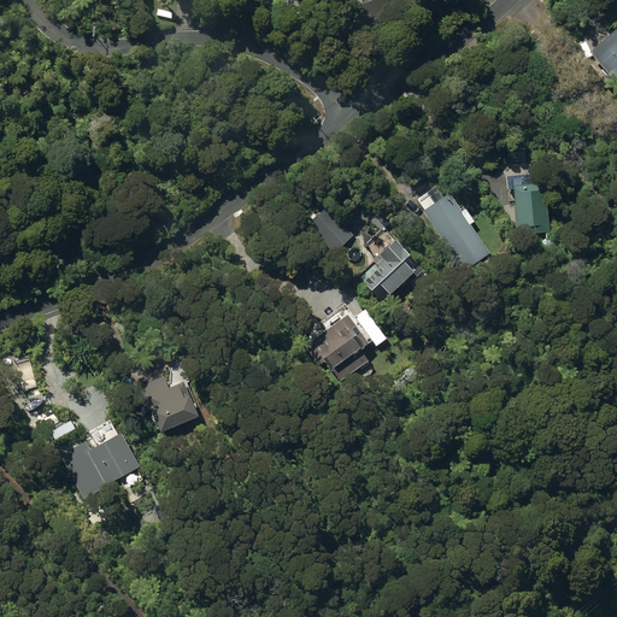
[(616,77),(616,25),(589,50),(609,71),(601,77),(609,84),(616,77)]
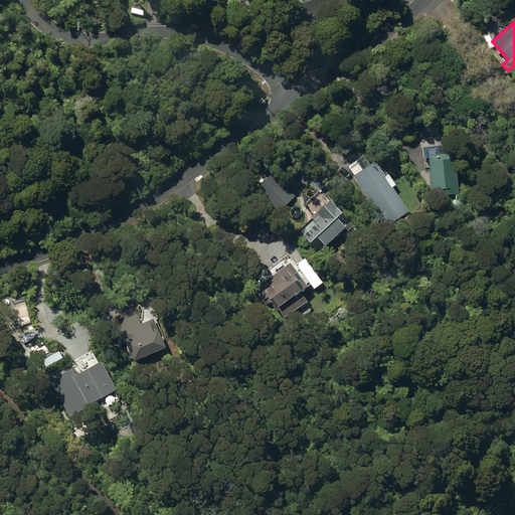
[(442,134),(443,145),(453,143),(452,132),(442,134)]
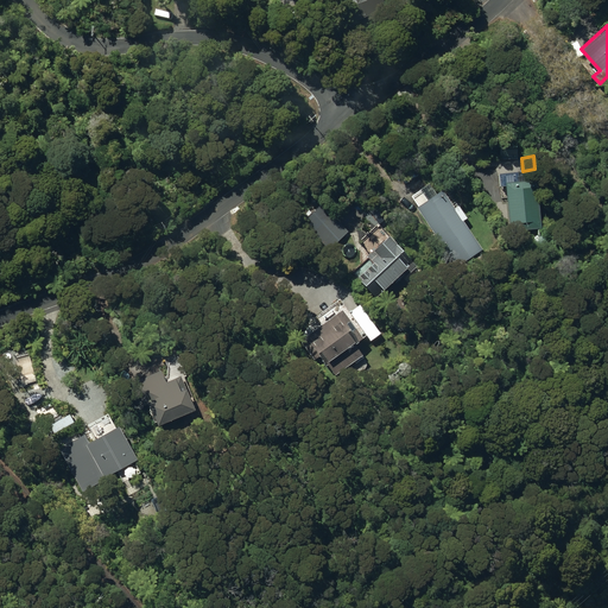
[(506,181),(512,230),(543,227),(538,178),(525,178),(524,171),(508,172),(508,181),(506,181)]
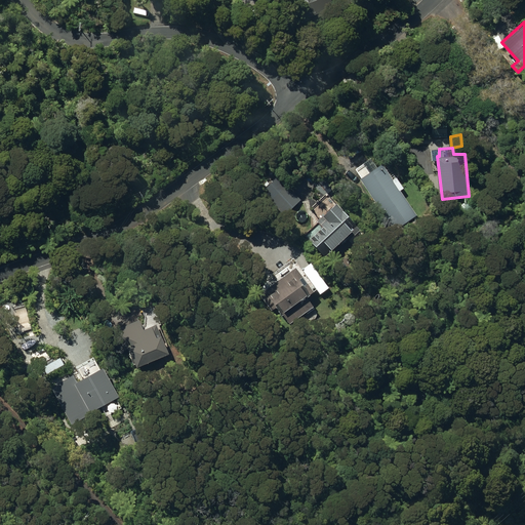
[(360,177),(395,230),(417,214),(401,190),(404,188),(397,176),(393,179),(382,163),(377,166),(371,158),(356,168),(362,176),(360,177)]
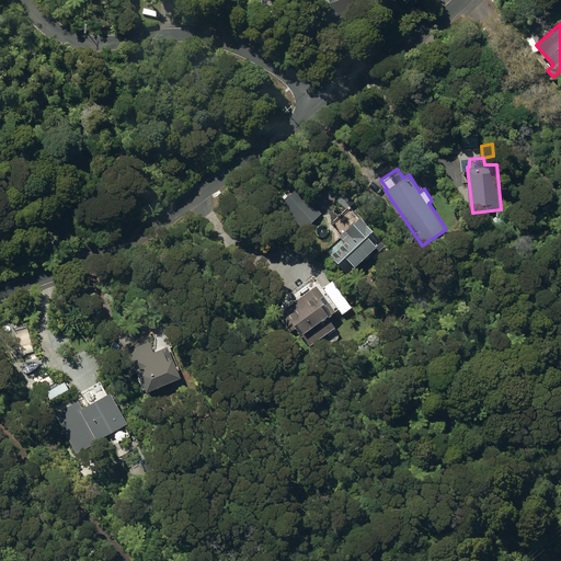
[(287,212),(304,230),(322,213),(306,195),(287,212)]
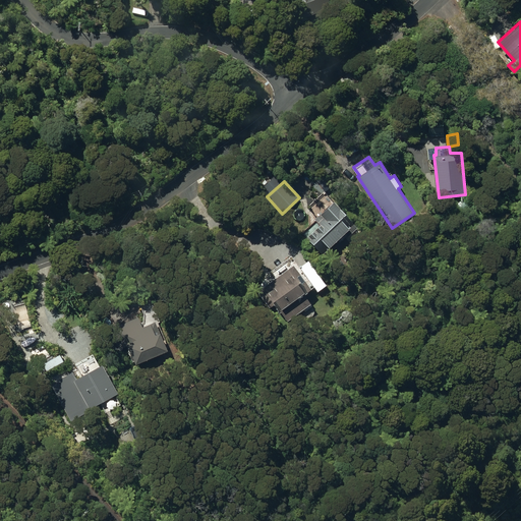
[(302,231),(323,252),(349,228),(347,226),(353,220),(335,200),(302,231)]
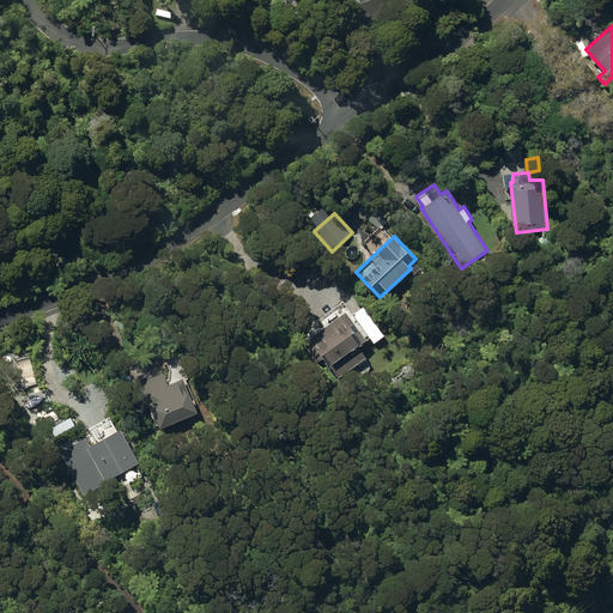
[(331,365),(339,376),(366,357),(358,345),(366,339),(346,310),(303,341),(323,370),(331,365)]
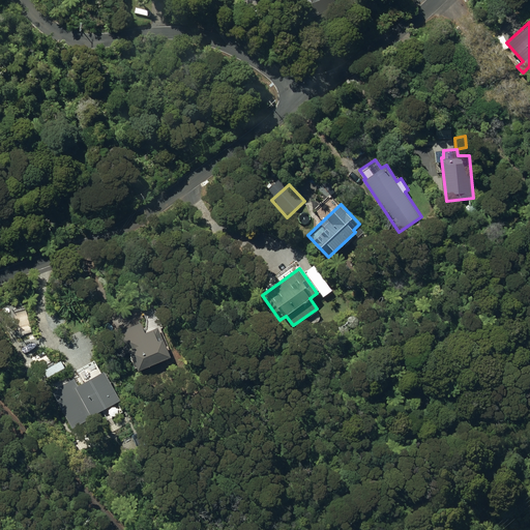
[(130,352),(138,370),(170,356),(162,337),(157,340),(153,329),(145,332),(141,323),(114,334),(122,356),(130,352)]
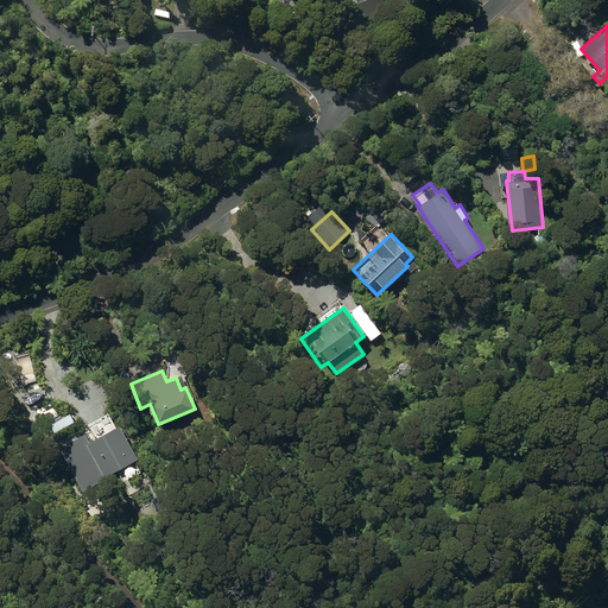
[(59,448),(83,491),(111,475),(109,474),(137,458),(118,425),(89,441),(84,434),(59,448)]
